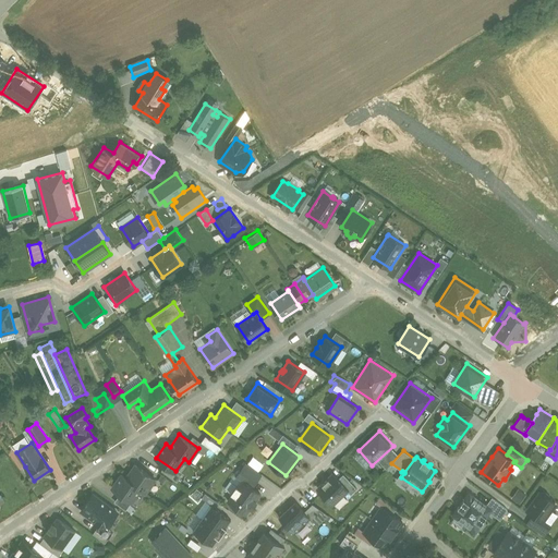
[(122,474),(112,487),(132,501),(141,488),(146,492),(155,478),(136,464),(126,477),(122,474)]
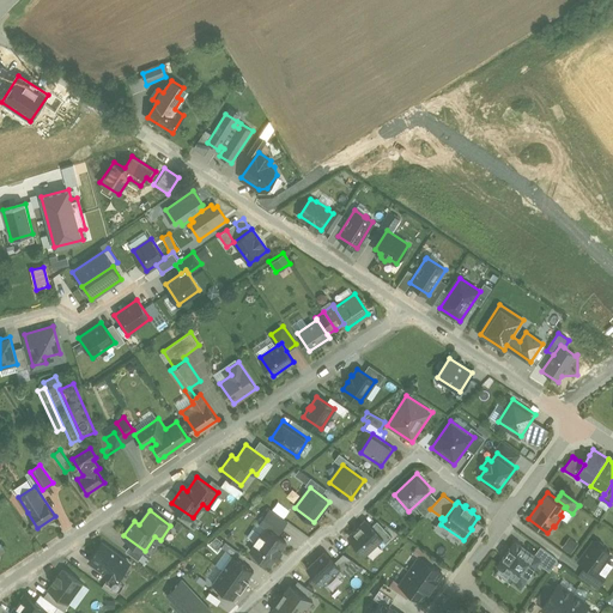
[(365,556),(384,538),(365,519),(346,536),(365,556)]
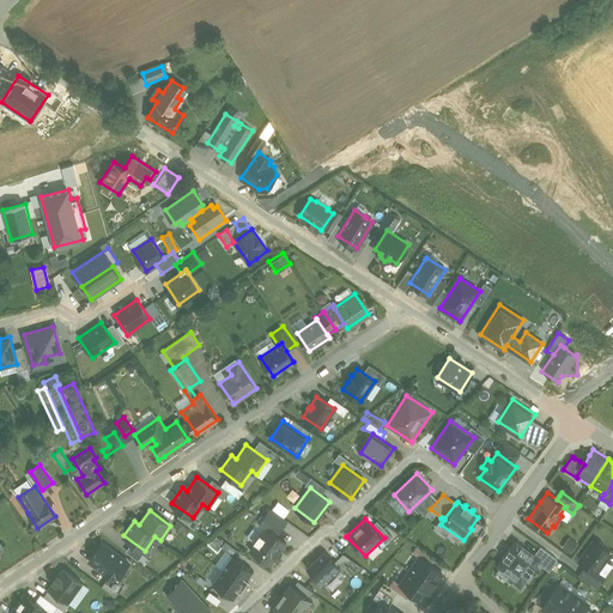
[(286,542),(267,528),(262,535),(260,534),(254,542),(256,544),(250,551),(269,564),(275,557),(277,558),(281,551),(280,550),(286,542)]
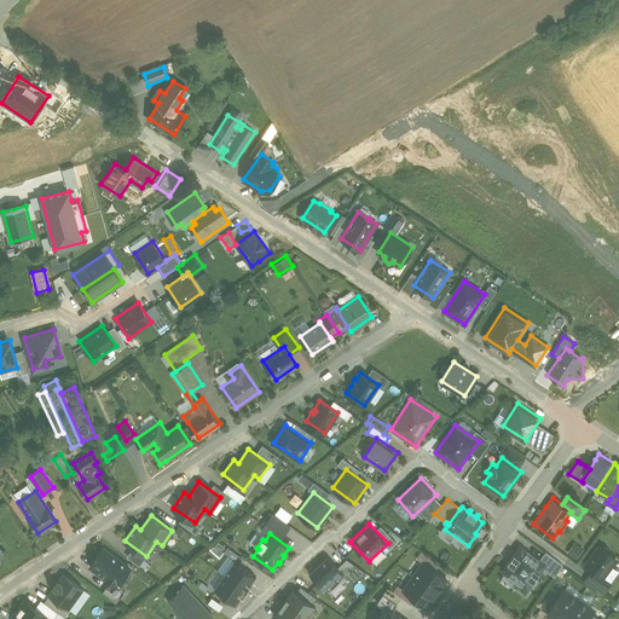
[(566,553),(576,557),(582,547),(571,542),(566,553)]
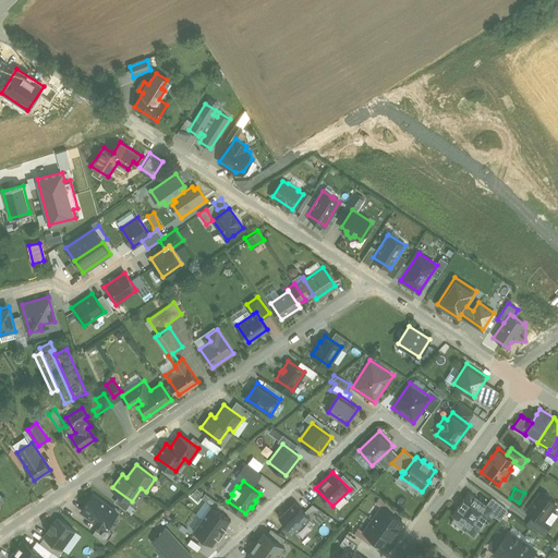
[(540,489),(525,509),(532,514),(542,521),(543,519),(545,521),(550,525),(557,513),(553,510),(557,502),(540,489)]
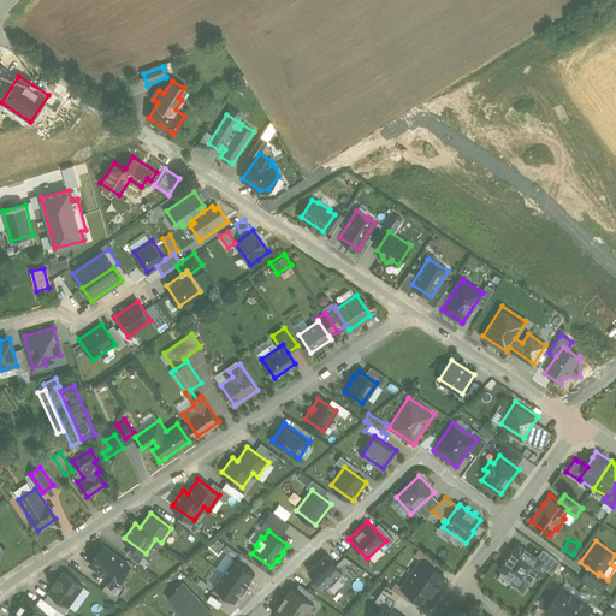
[(537,556),(519,542),(508,554),(499,566),(498,567),(525,587),(542,564),(544,561),(537,556)]
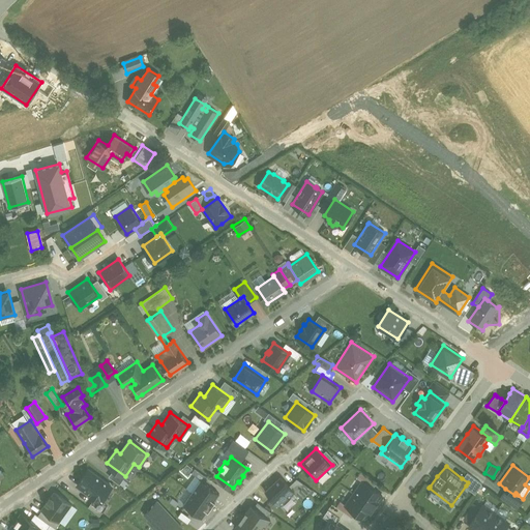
[(112,486),(88,469),(78,484),(100,501),(112,486)]
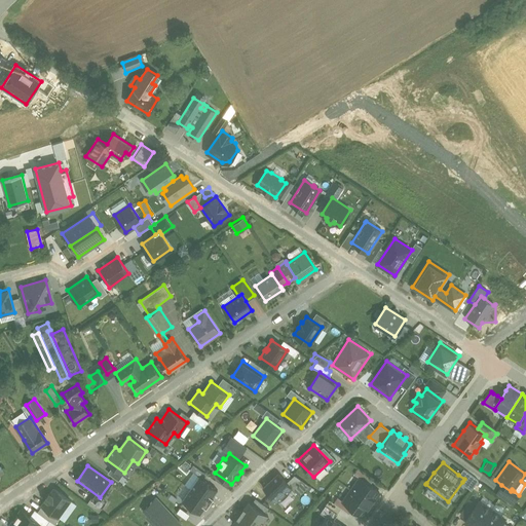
[(479,480),(463,468),(461,472),(458,475),(464,479),(462,482),(471,489),(472,489),(479,480)]
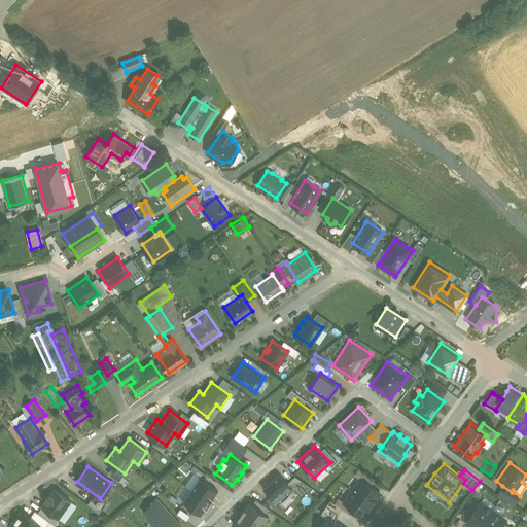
[(363,473),(358,470),(355,475),(360,479),(363,473)]
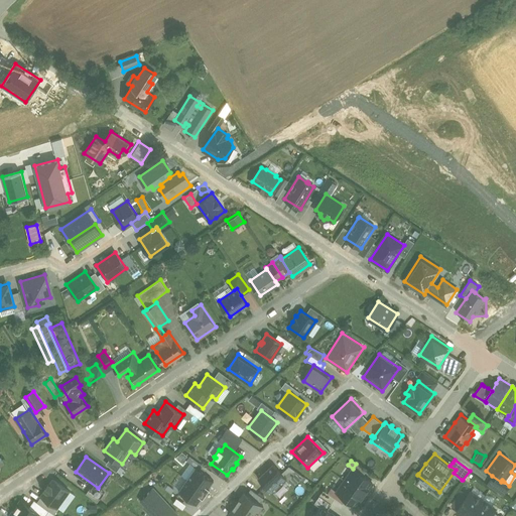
[(272,493),(287,479),(273,464),(258,478),(272,493)]
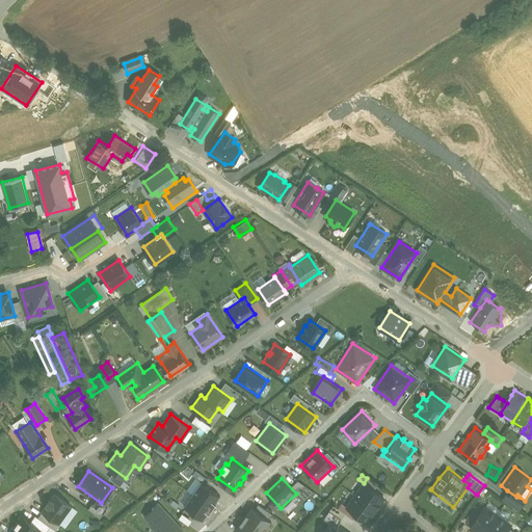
[(220,495),(202,481),(184,506),(203,520),(220,495)]
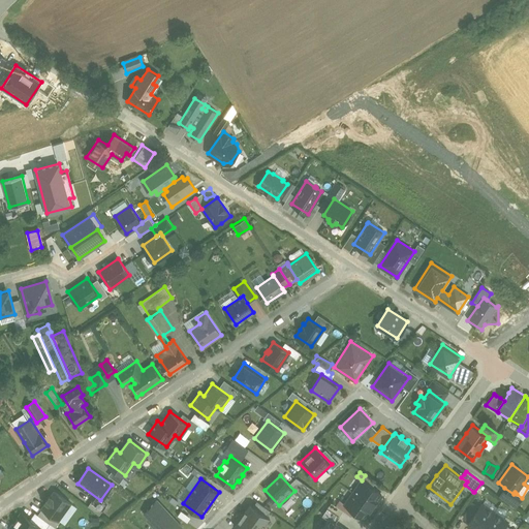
[(382,495),(362,480),(353,492),(374,506),(382,495)]
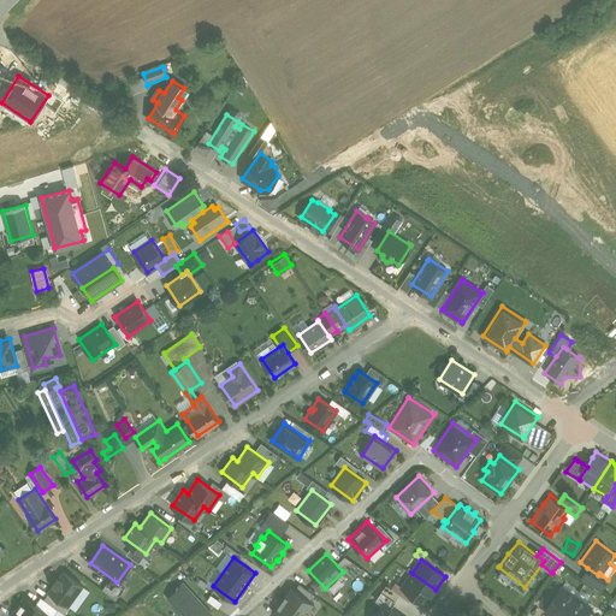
[(598,575),(587,568),(581,576),(594,586),(602,575),(599,573),(598,575)]
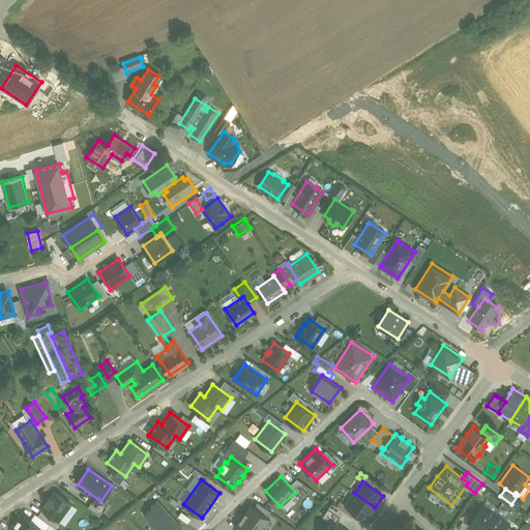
[(70,503),(55,492),(51,498),(50,497),(46,502),(47,503),(42,509),(58,521),(70,503)]
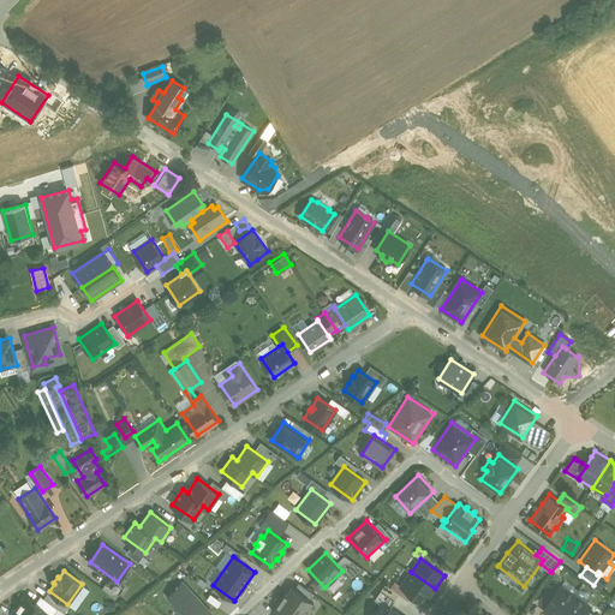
[(435,589),(411,572),(401,586),(424,603),(435,589)]
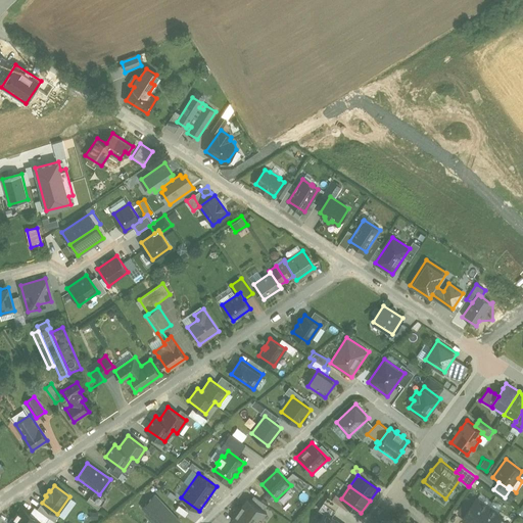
[(511,488),(505,497),(510,502),(511,501),(517,492),(516,492),(511,488)]
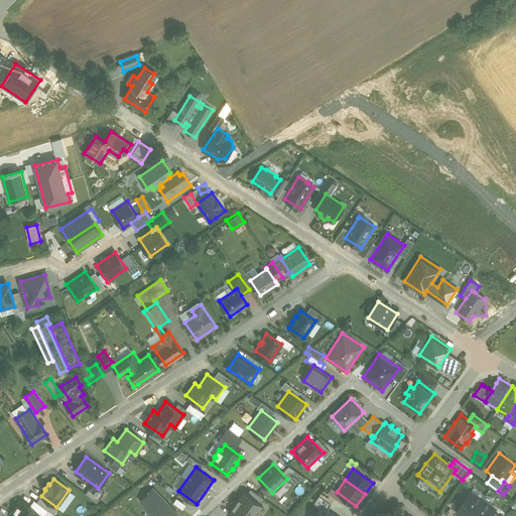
[(175,515),(177,514),(153,488),(147,493),(152,499),(144,507),(152,515),(175,515)]
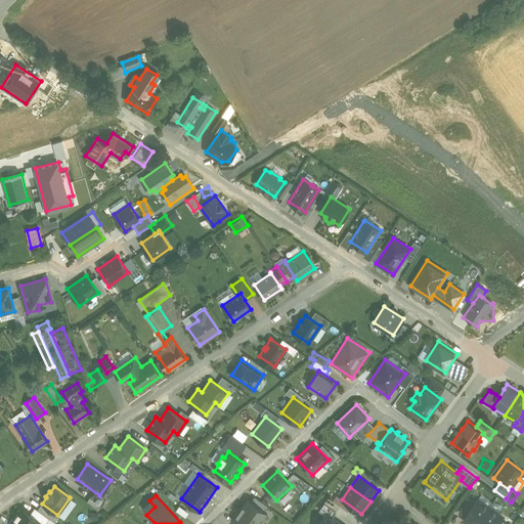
[(337,495),(333,500),(339,505),(342,499),(338,496),(337,495)]
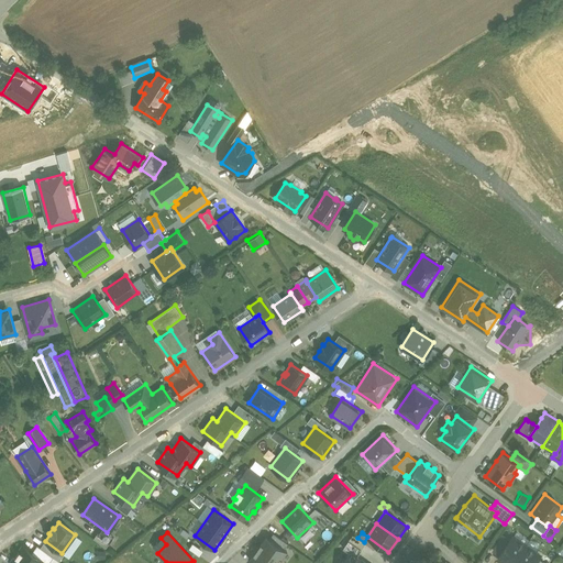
[(515,562),(527,543),(512,533),(509,538),(505,544),(498,554),(495,560),(499,562),(515,562)]
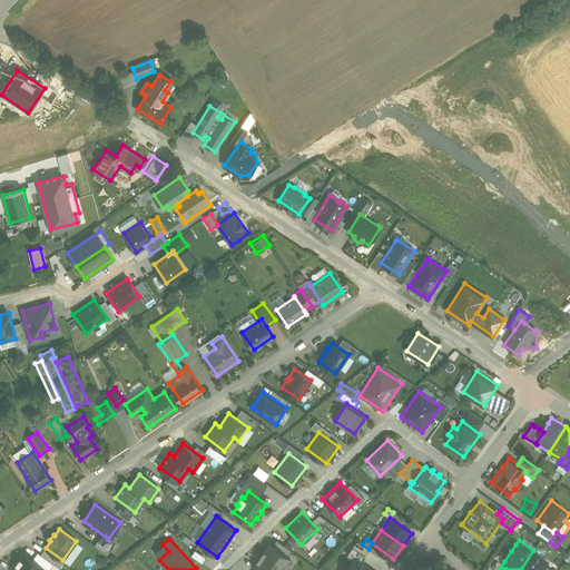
[(516,544),(509,540),(504,547),(511,551),(516,544)]
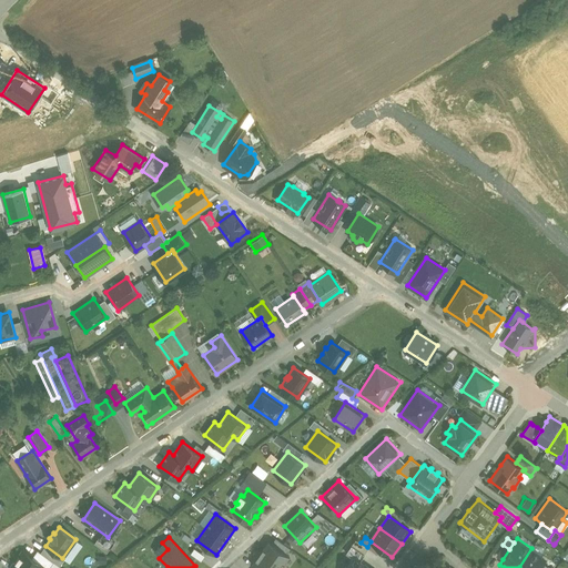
[(260,553),(280,567),(281,567),(291,557),(269,540),(260,553)]
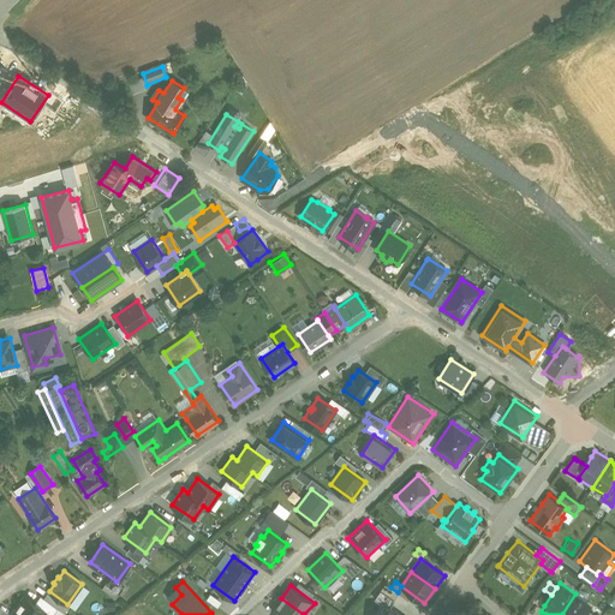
[(544,590),(537,602),(541,603),(544,605),(551,595),(544,590)]
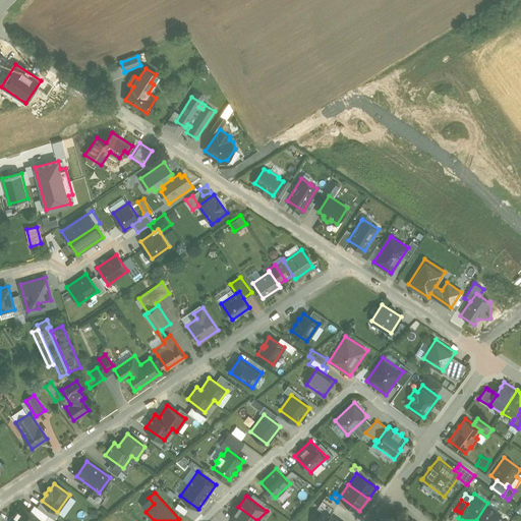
[(487,503),(476,520),(496,520),(499,516),(502,512),(487,503)]
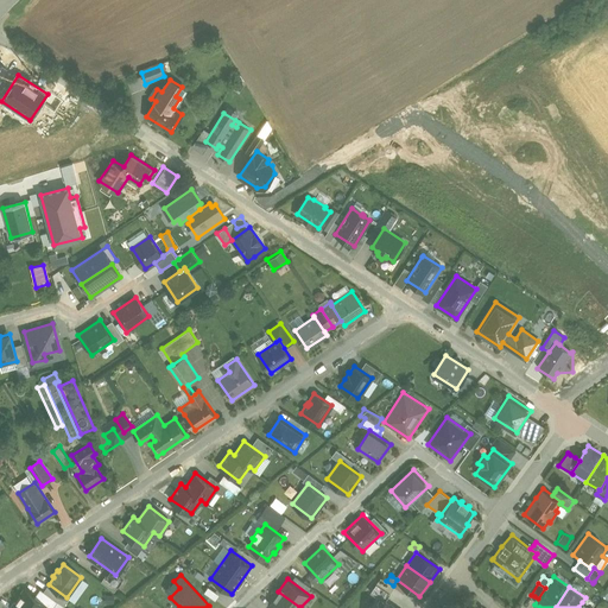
[(43,607),(45,606),(25,590),(11,607),(43,607)]
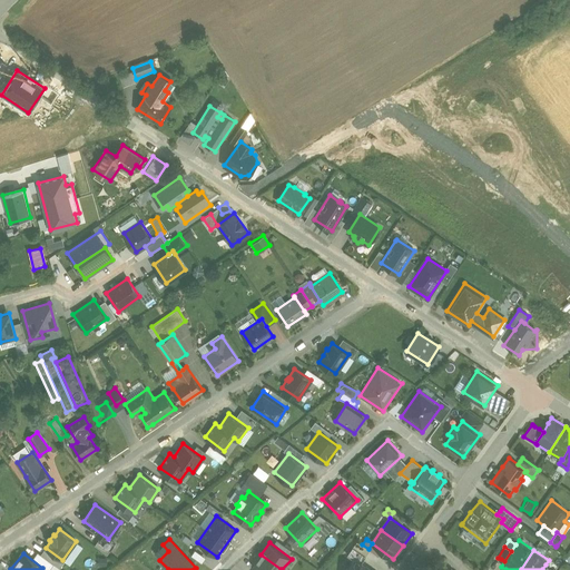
[(252,567),(255,569),(281,569),(261,554),(252,567)]
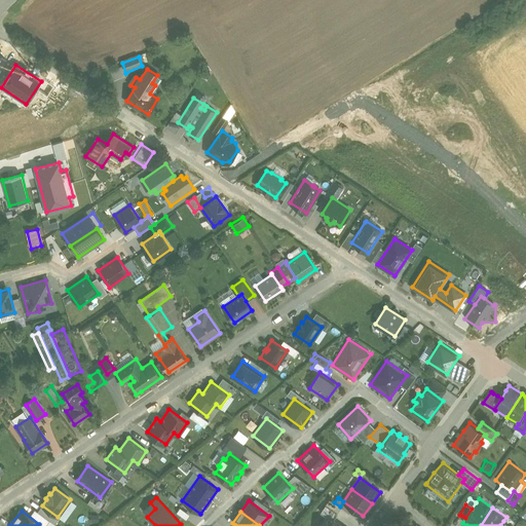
[(341,525),(327,516),(318,525),(341,525)]
